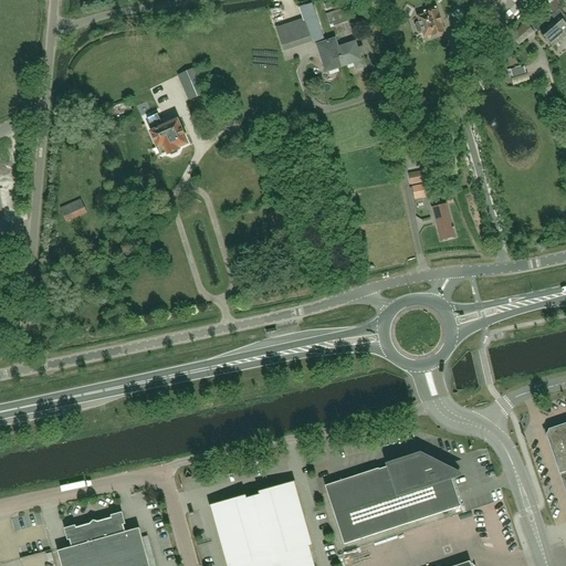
[(325,4),(326,10),(339,4),(336,0),(335,0),(334,0),(325,4)]
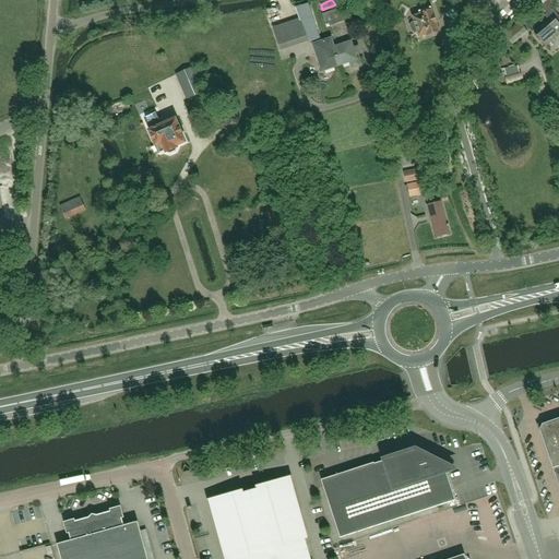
[(557,8),(549,0),(536,0),(540,4),(544,3),(550,12),(546,16),(548,19),(534,32),(546,46),(558,34),(558,15),(554,9),(557,8)]
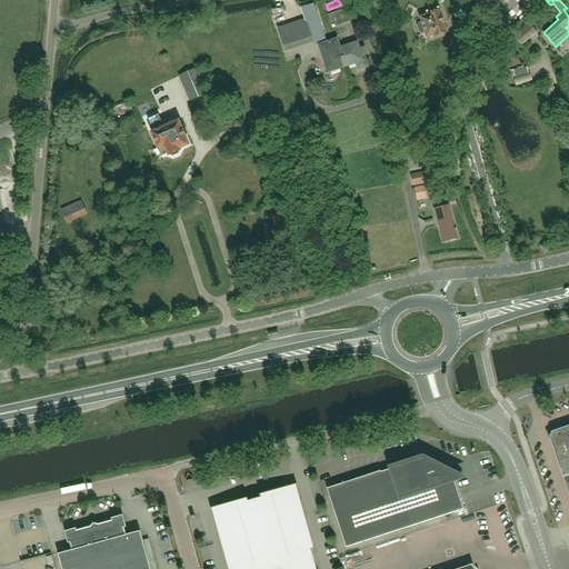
[(301,8),(305,18),(306,18),(313,40),(313,39),(319,46),(327,43),(312,3),(301,8)]
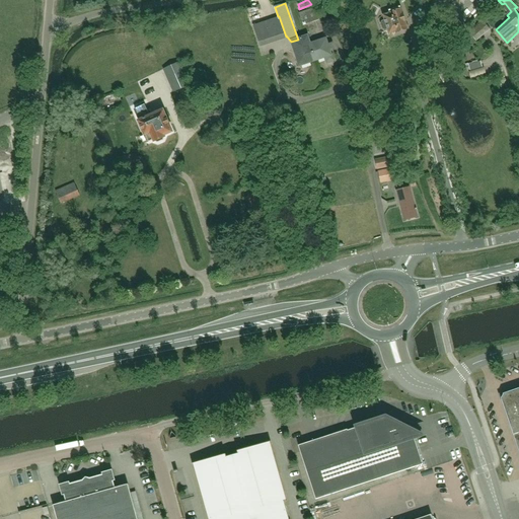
[(314,20),(317,24),(317,27),(320,27),(321,28),(329,24),(327,19),(319,8),(300,14),(303,23),(314,20)]
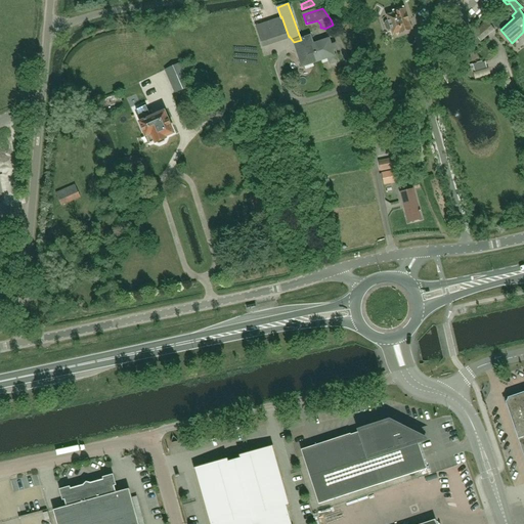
[(411,31),(405,8),(393,11),(394,14),(387,16),(389,22),(386,23),(385,25),(387,30),(390,31),(392,30),(393,35),(400,33),(400,34),(411,31)]
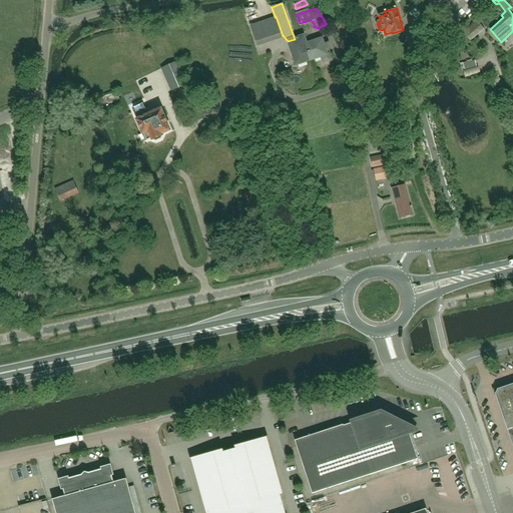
[(258,46),(283,38),(283,36),(276,16),(275,16),(250,25),(258,46)]
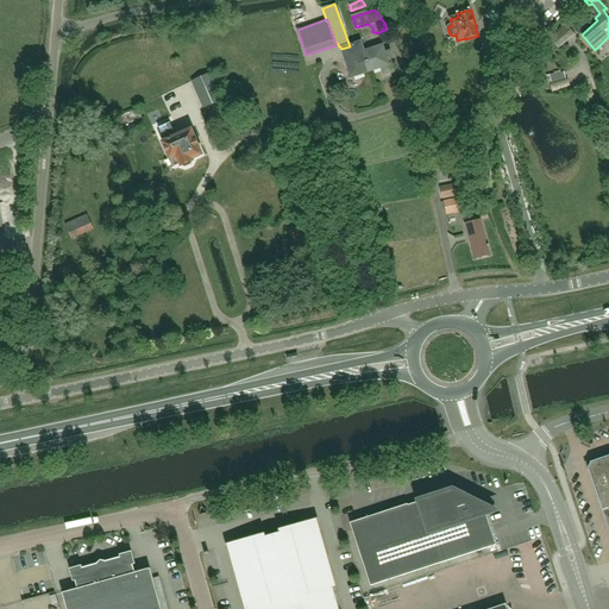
[(559,49),(575,36),(565,26),(551,39),(550,37),(540,45),(544,50),(538,55),(544,61),(547,57),(545,55),(548,52),(551,56),(559,49)]
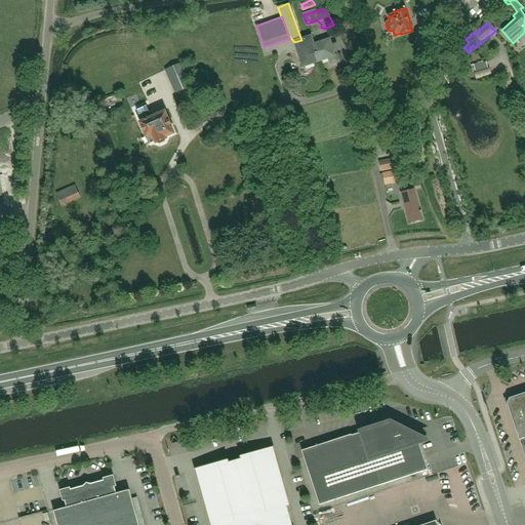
[(313,45),(311,37),(301,40),(294,42),(304,67),(335,56),(333,50),(335,49),(334,45),(331,45),(329,40),(313,45)]
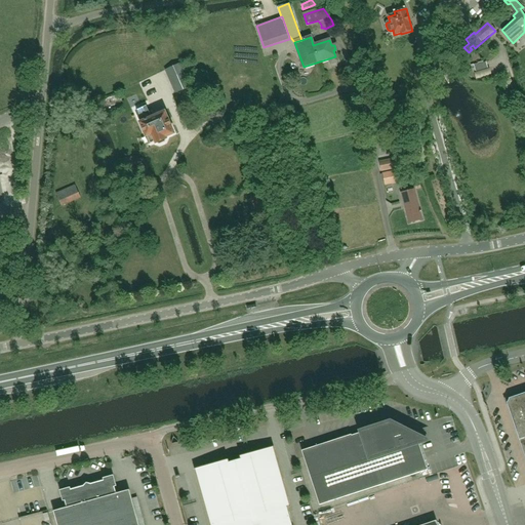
[(103,69),(106,77),(124,70),(121,62),(103,69)]
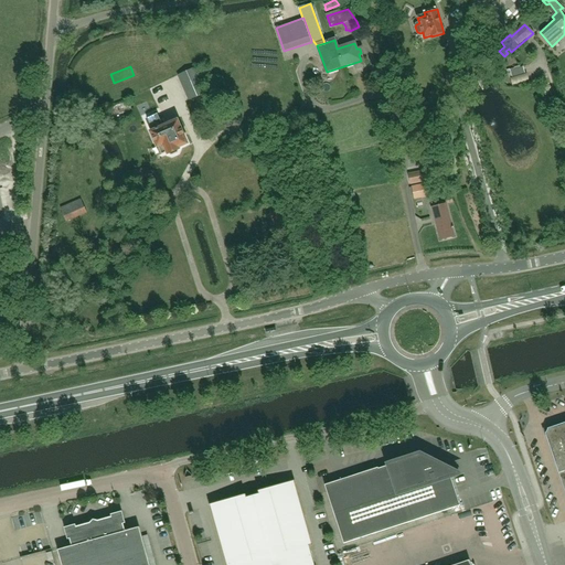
[(195,68),(178,75),(189,100),(206,94),(195,68)]
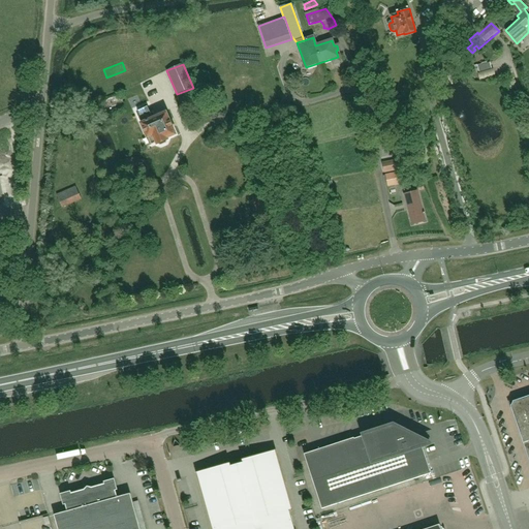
[(152,117),(147,107),(137,112),(142,122),(143,124),(142,124),(147,137),(148,136),(152,145),(157,143),(157,145),(160,146),(166,144),(167,141),(166,138),(175,134),(165,114),(158,117),(157,115),(152,117)]
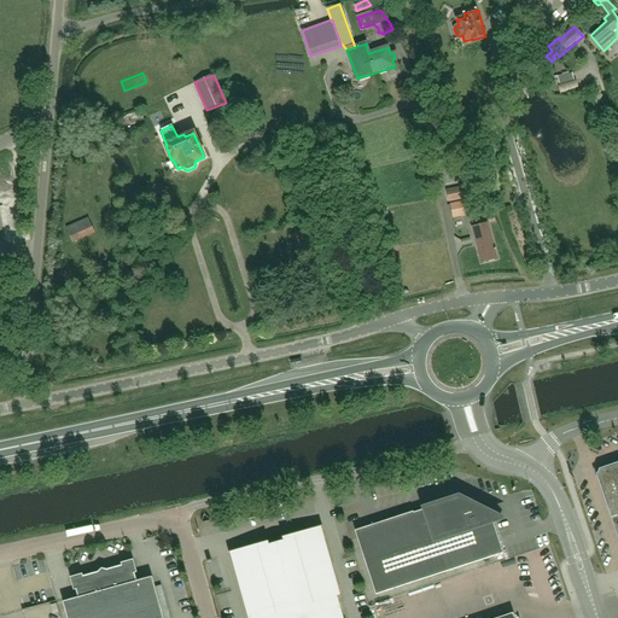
[(462,199),(479,197),(477,184),(461,187),(460,187),(462,199)]
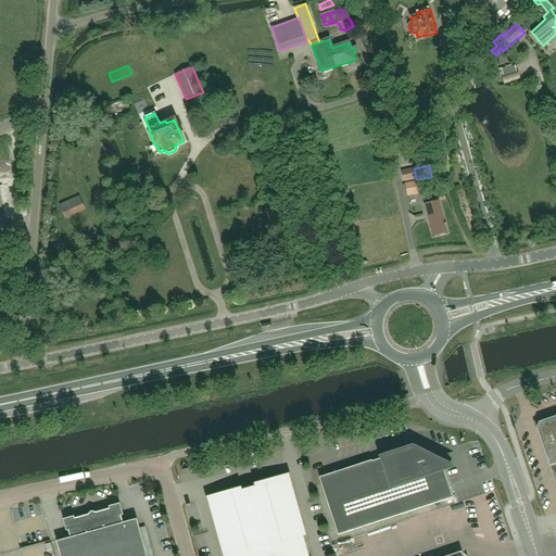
[(407,197),(421,193),(418,180),(404,184),(407,197)]
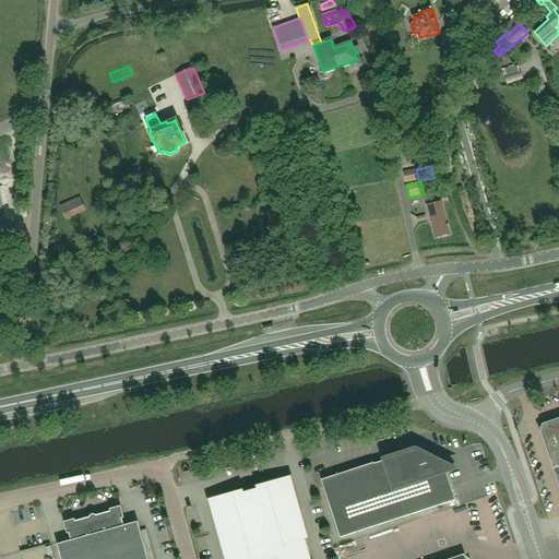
[(67,221),(86,212),(80,198),(60,206),(67,221)]
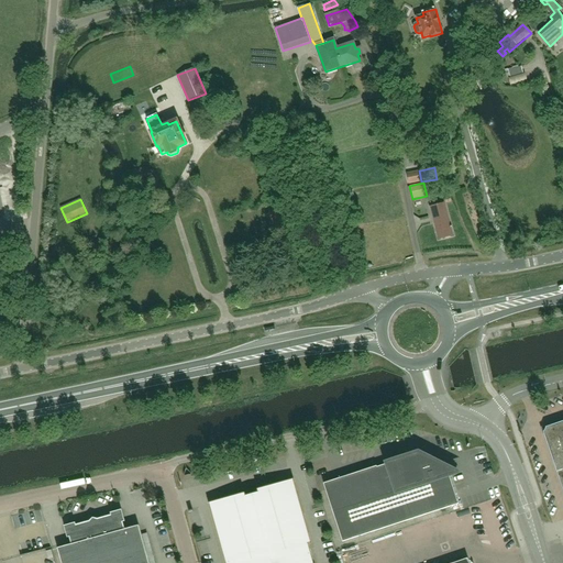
[(439,239),(453,235),(444,203),(431,208),(439,239)]
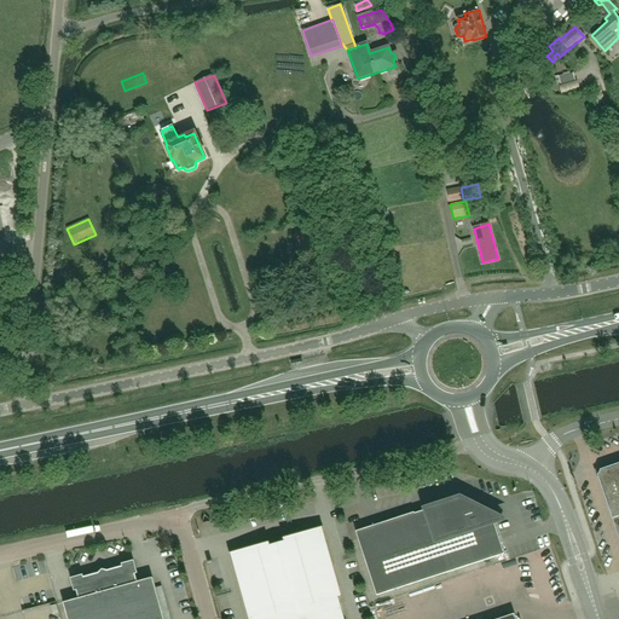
[(618,463),(600,470),(597,475),(618,539),(618,463)]
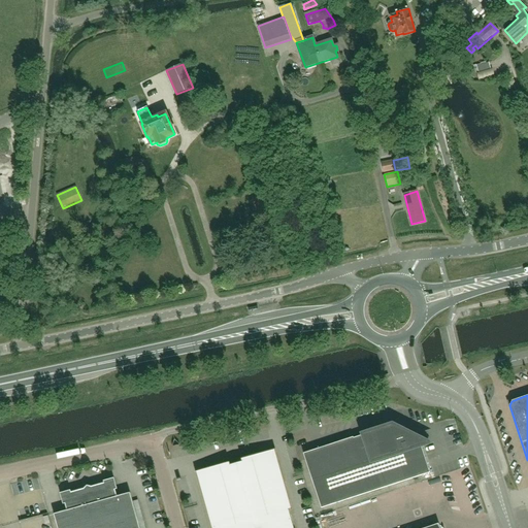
[(429,443),(429,442),(392,424),(362,434),(362,435),(354,438),(353,437),(303,454),(321,508),(430,472),(421,446),(429,443)]
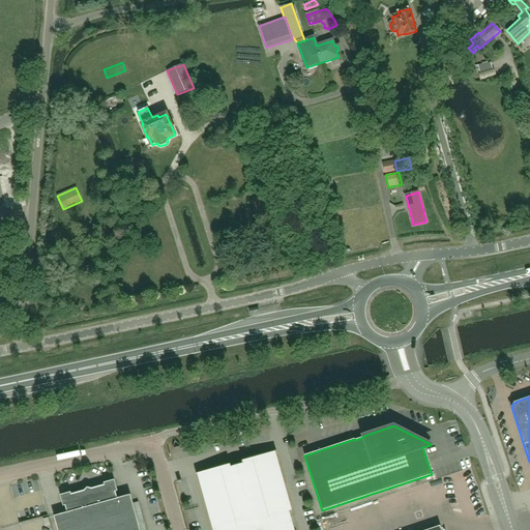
[(294,529),(273,455),(245,464),(246,467),(242,468),(241,465),(233,467),(234,470),(230,471),(229,468),(201,476),(215,529),(294,529)]
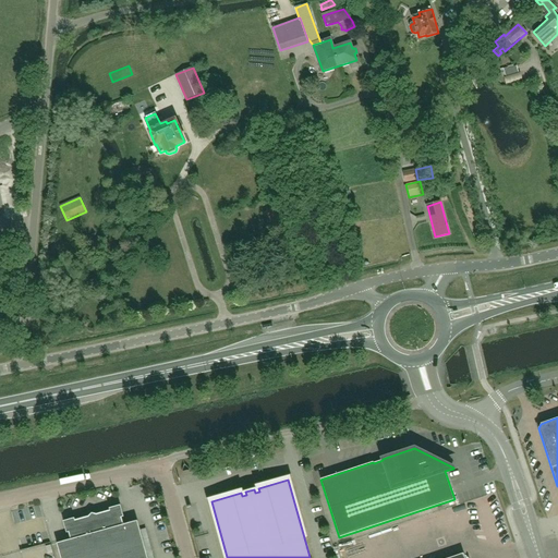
[(470,506),(472,517),(496,510),(494,500),(470,506)]
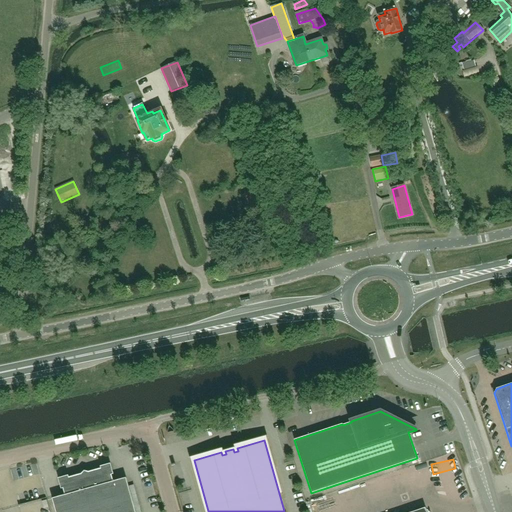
[(65,496),(53,499),(56,511),(135,511),(126,478),(114,482),(112,475),(114,475),(111,464),(100,467),(101,469),(69,478),(69,476),(58,479),(61,489),(63,489),(65,496)]
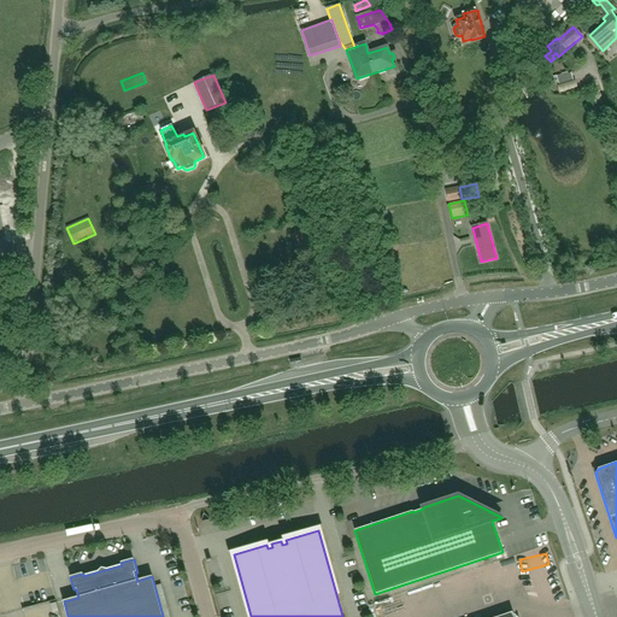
[(527,581),(516,583),(518,593),(529,591),(527,581)]
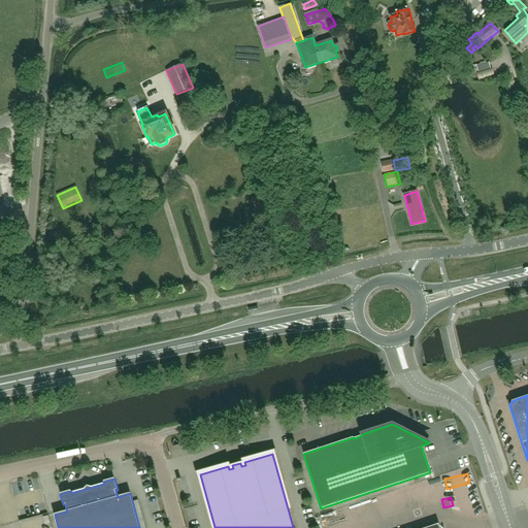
[(456,510),(459,518),(471,513),(469,505),(456,510)]
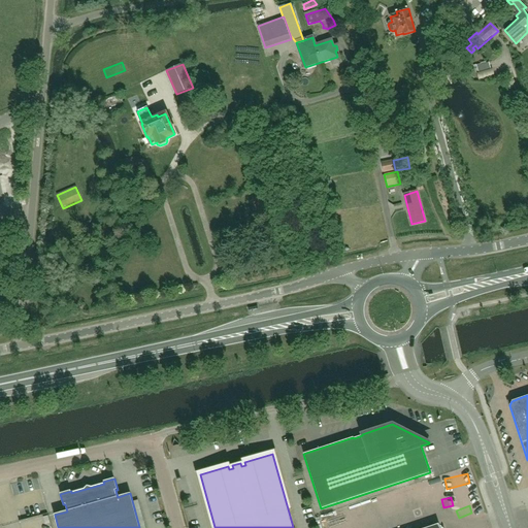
[(363,506),(348,509),(349,517),(364,514),(363,506)]
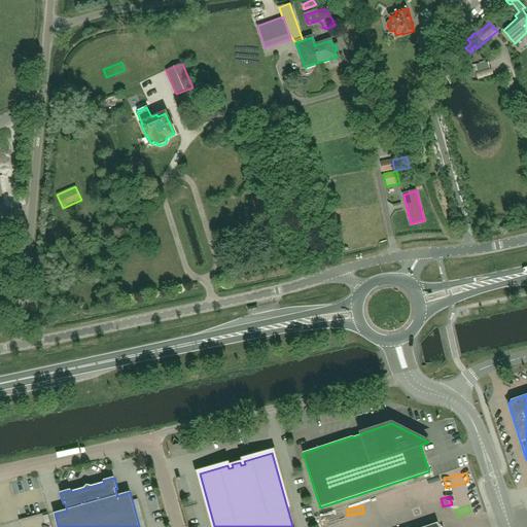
[(342,520),(341,510),(323,513),(324,523),(342,520)]
